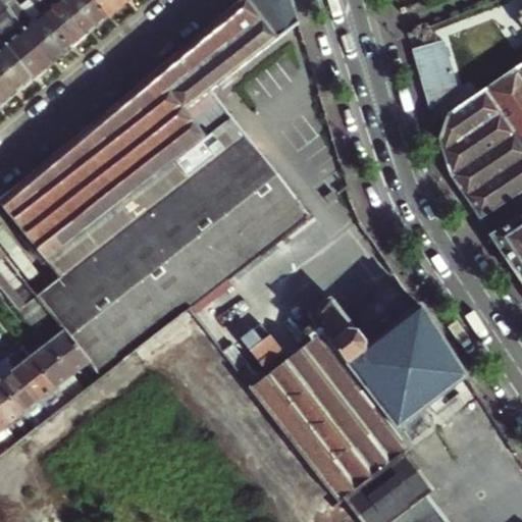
[(243,0),(119,102),(0,201),(0,212),(57,281),(39,296),(50,309),(66,328),(93,360),(105,374),(137,350),(193,307),(307,218),(212,89),(298,22),(291,0),(243,0)]
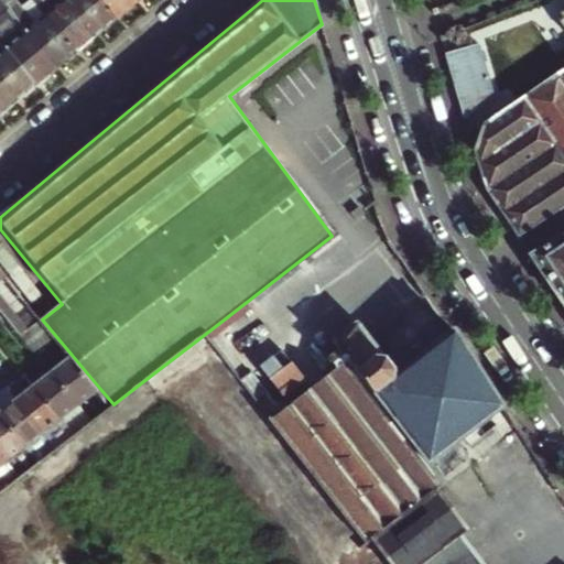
[(51,0),(35,0),(46,13),(77,51),(79,50),(98,34),(68,0),(63,0),(56,6),(51,0)]
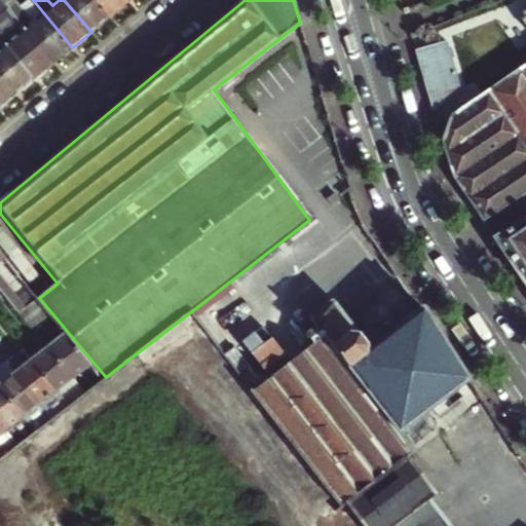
[(64,0),(91,32),(109,16),(95,0),(64,0)]
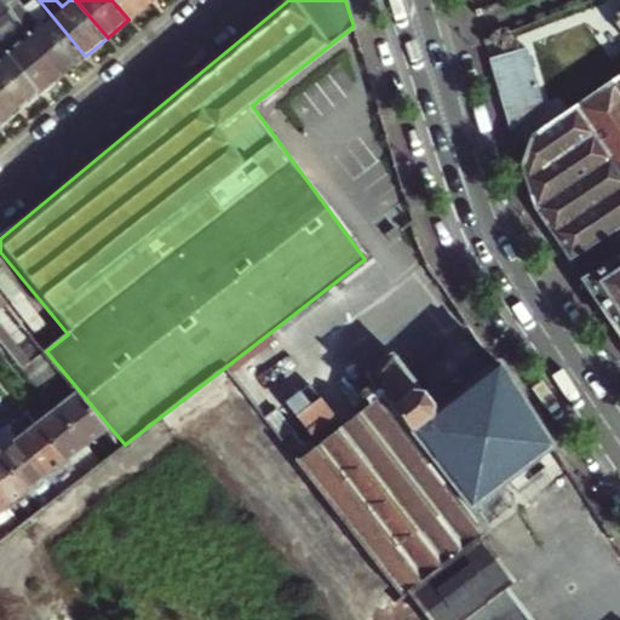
[(112,0),(128,19),(151,1),(150,0),(112,0)]
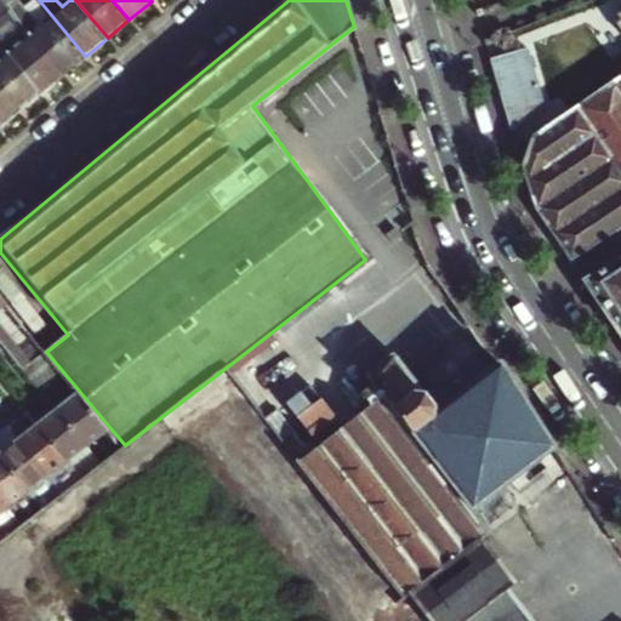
[(85,56),(51,15),(40,24),(21,1),(10,10),(29,34),(63,74),(85,56)]
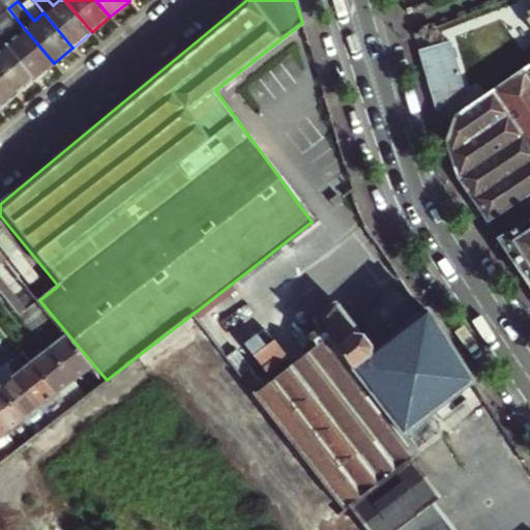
[(529,45),(529,5),(527,7),(527,12),(528,15),(516,22),(518,26),(513,29),(525,46),(529,42),(529,45)]
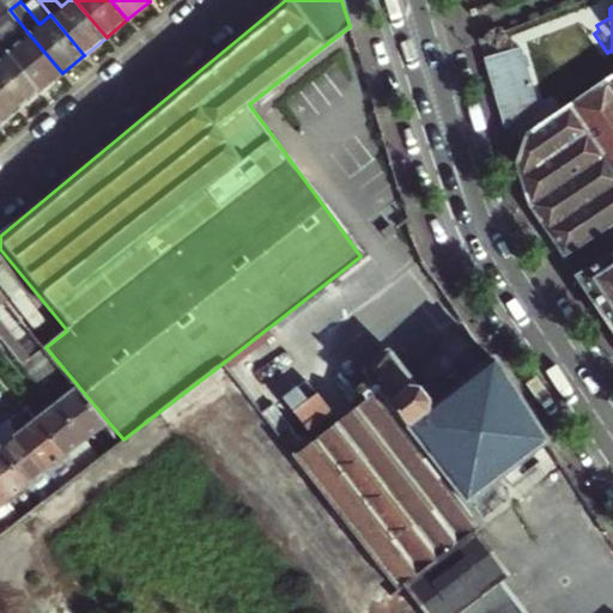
[(0,42),(2,46),(41,91),(62,73),(29,34),(18,42),(0,20),(0,42)]
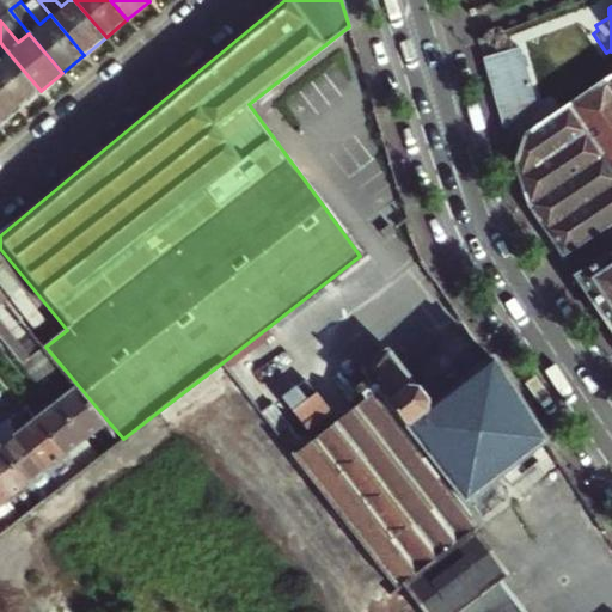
[(0,86),(19,109),(41,91),(2,46),(0,42),(0,86)]
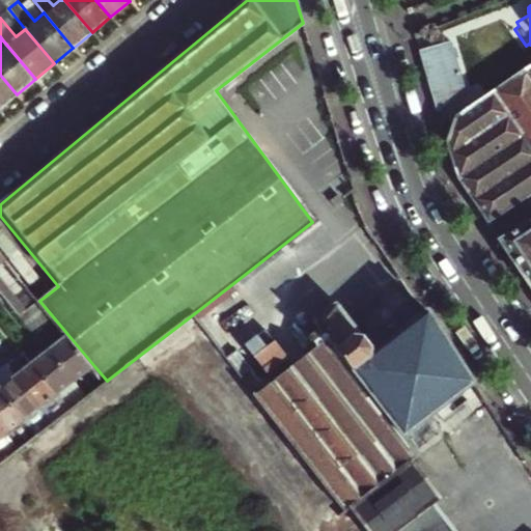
[(424,64),(455,54),(451,42),(420,50),(424,64)]
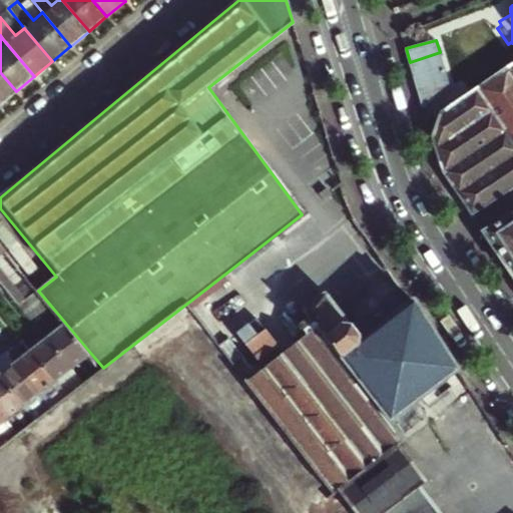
[(440,52),(410,62),(414,77),(443,64),(440,52)]
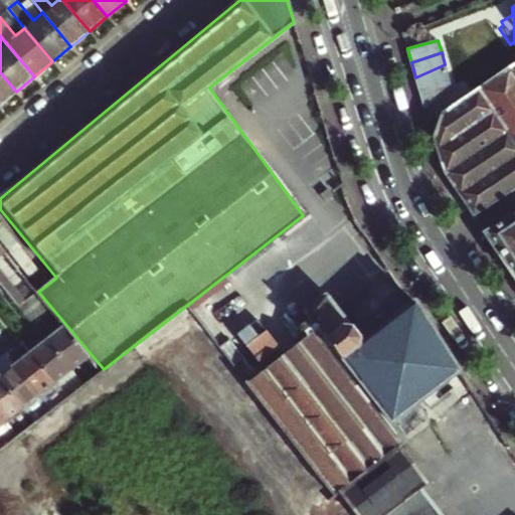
[(514,62),(441,114),(434,137),(443,171),(472,214),(514,185),(514,62)]
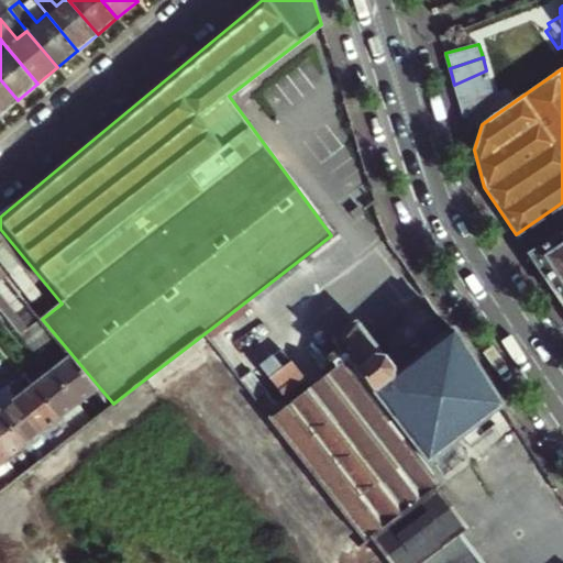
[(460,100),(490,85),(486,70),(454,85),(460,100)]
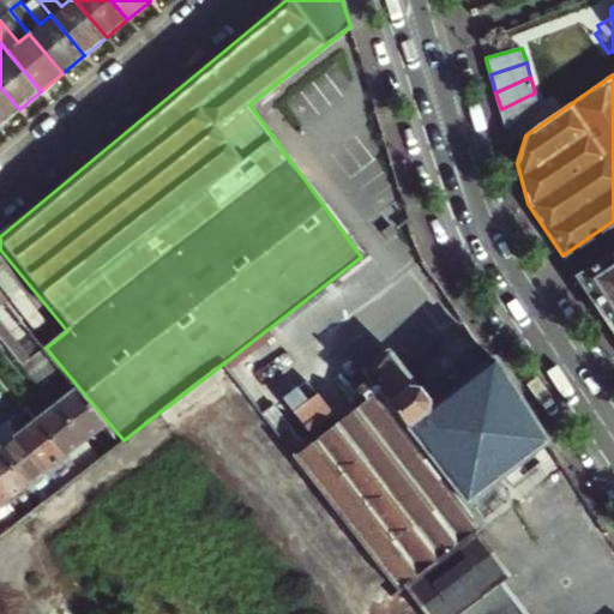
[(0,125),(19,109),(0,86),(0,125)]
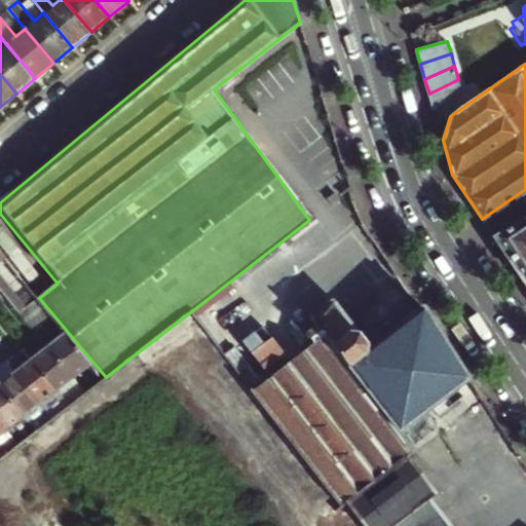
[(461,91),(458,79),(429,94),(434,110),(461,91)]
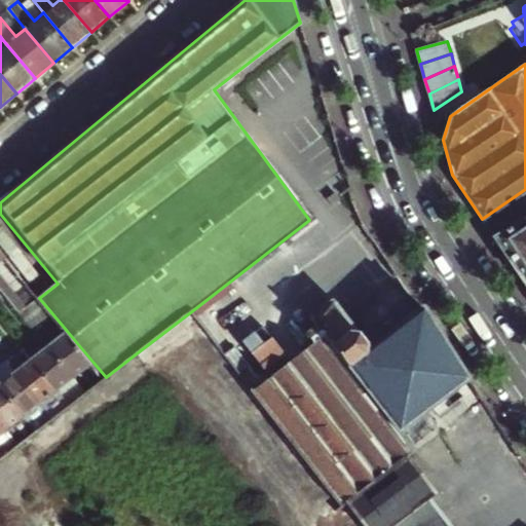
[(525,216),(494,237),(525,284),(525,216)]
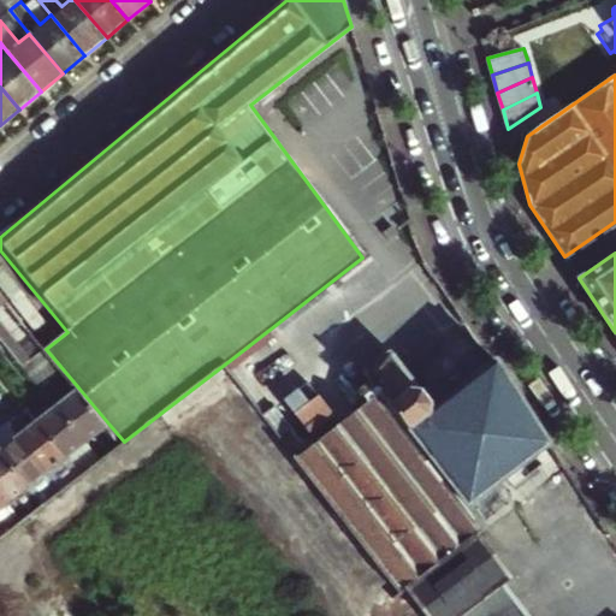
[(0,317),(33,356),(24,363),(39,380),(59,365),(46,349),(0,292),(0,317)]
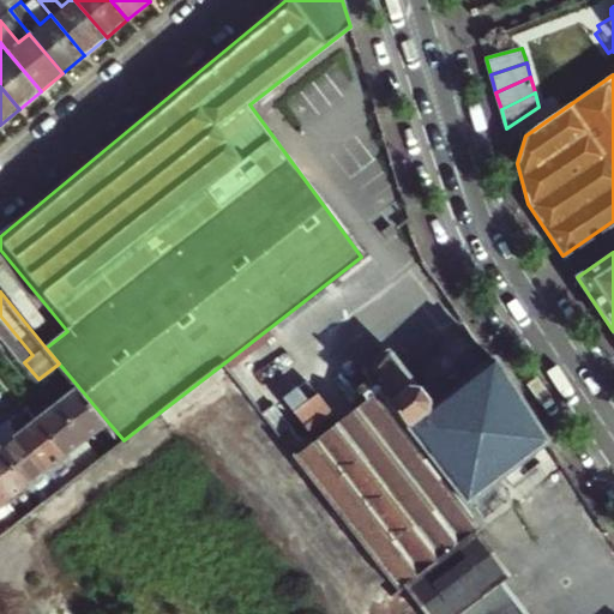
[(0,333),(24,362),(32,355),(0,315),(0,333)]
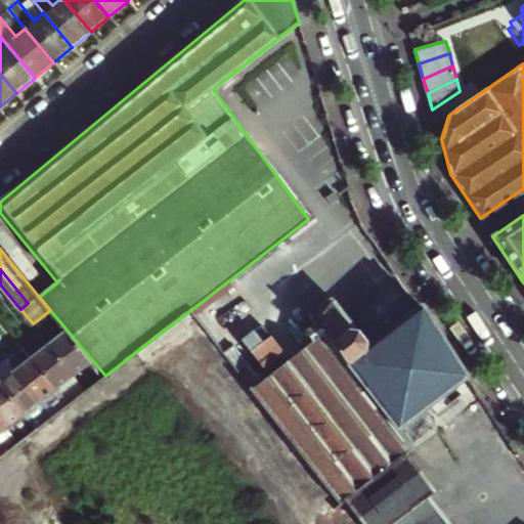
[(313,343),(255,388),(254,390),(341,505),(413,449),(409,444),(418,439),(416,435),(405,419),(468,379),(423,307),(420,309),(369,348),(334,300),(310,318),(315,324),(305,333),(313,343)]
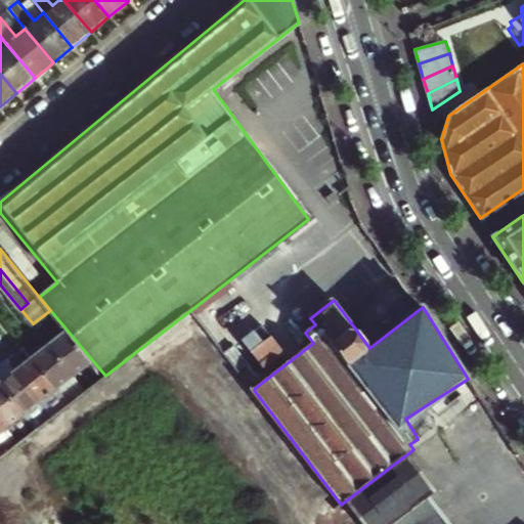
[(93,361),(67,330),(50,343),(76,375),(93,361)]
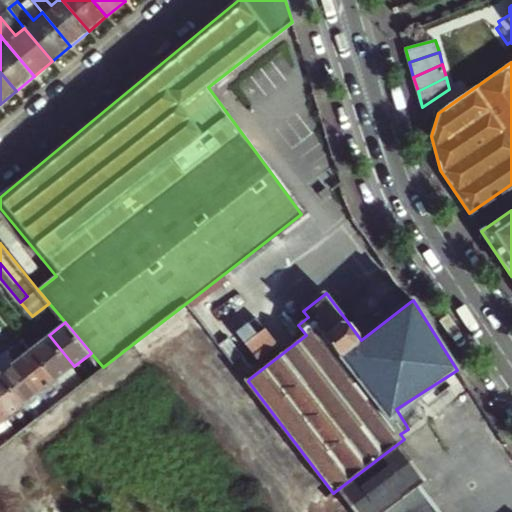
[(74,366),(49,335),(33,347),(57,378),(74,366)]
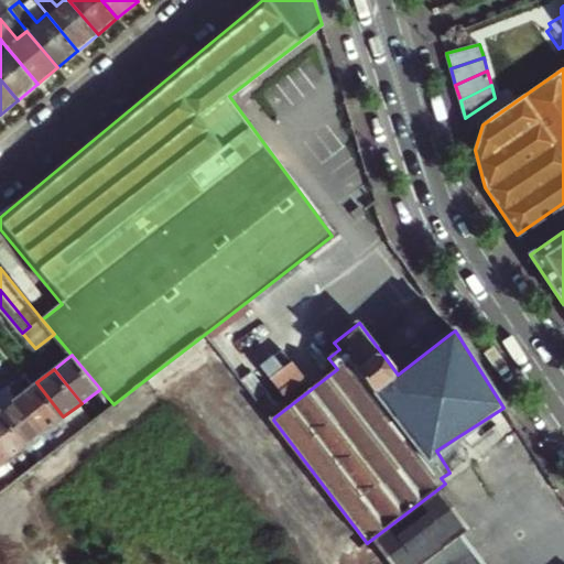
[(296,389),(283,369),(270,378),(283,398),(296,389)]
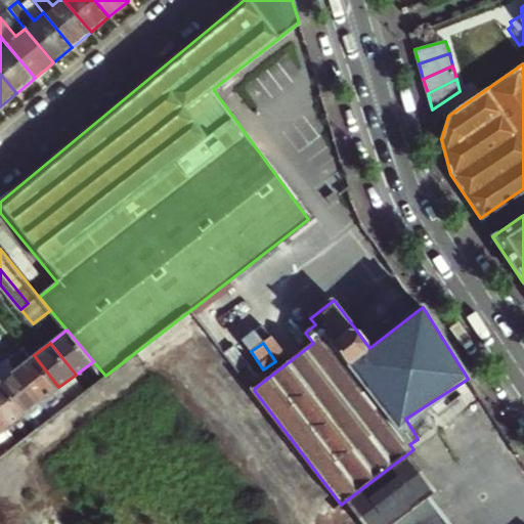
[(34,355),(16,368),(54,416),(71,402),(58,387),(34,355)]
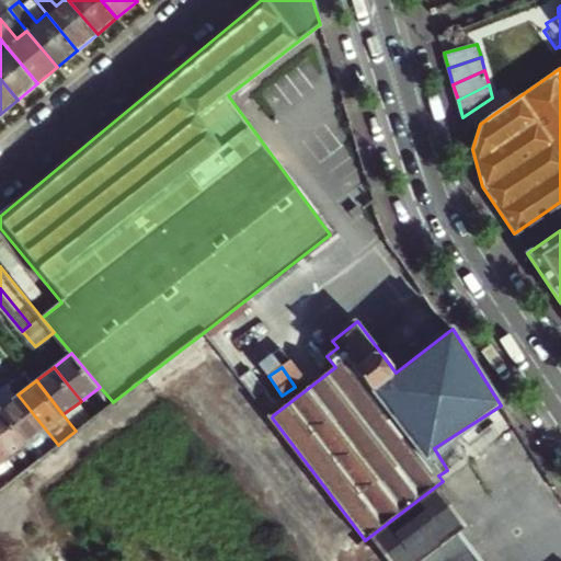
[(58,445),(18,395),(0,408),(41,459),(58,445)]
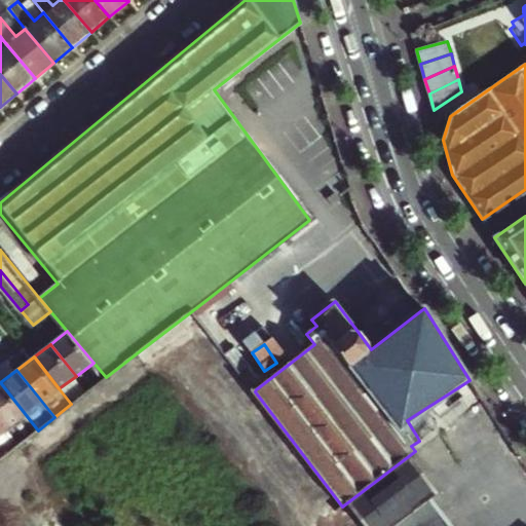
[(407,420),(417,437),(464,407),(462,404),(478,393),(470,380),(407,420)]
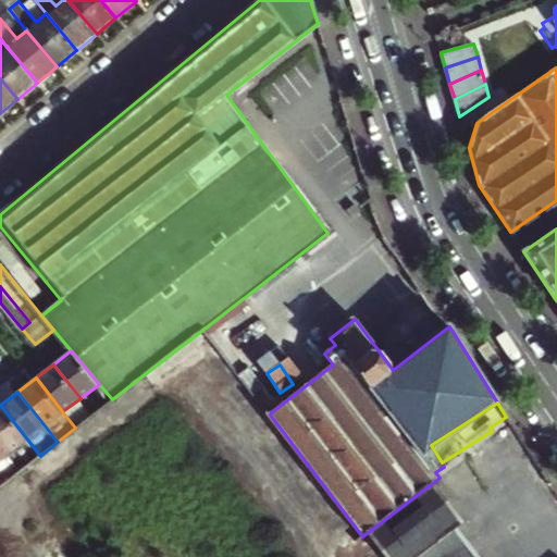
[(0,405),(0,442),(9,454),(16,463),(22,469),(40,456),(0,405)]
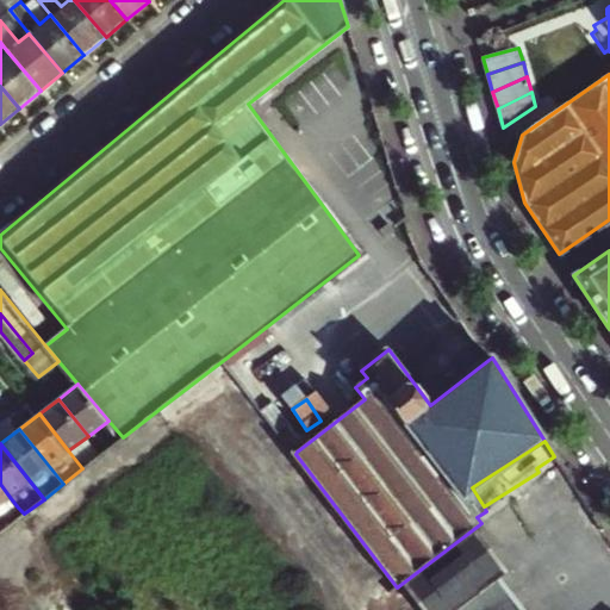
[(0,504),(10,497),(0,484),(0,522),(5,529),(24,514),(18,508),(8,515),(0,504)]
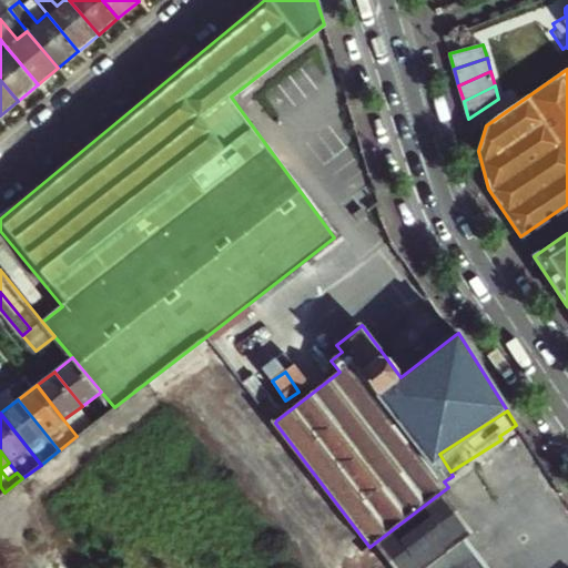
[(473,525),(448,487),(369,547),(386,567),(488,567),(463,530),(473,525)]
